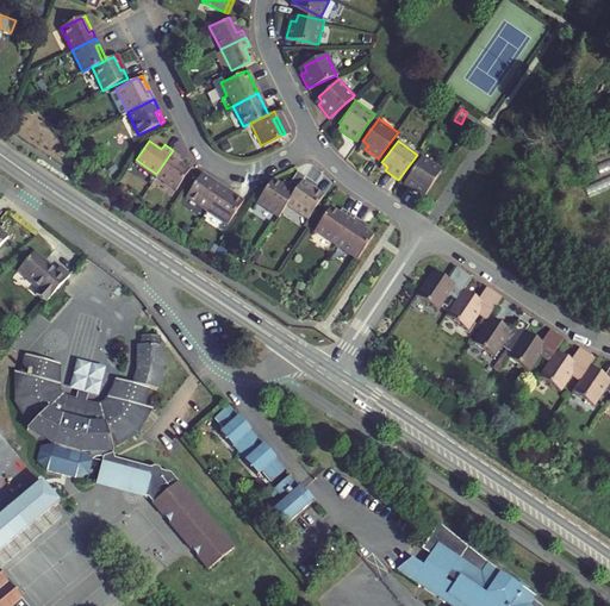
[(180,156),(173,150),(156,174),(175,188),(188,169),(176,161),(180,156)]
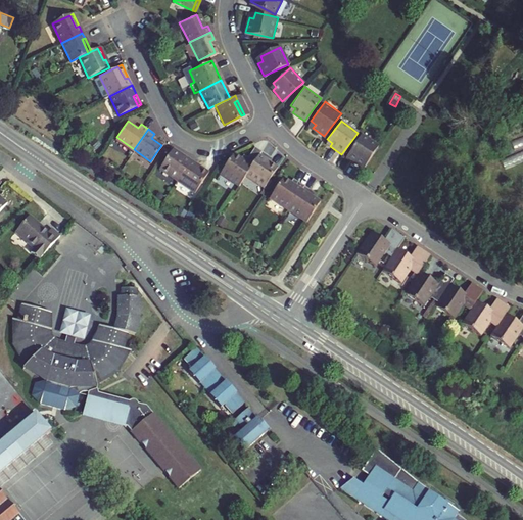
[(373,151),(376,146),(361,134),(345,153),(350,156),(347,159),(361,169),(373,151)]
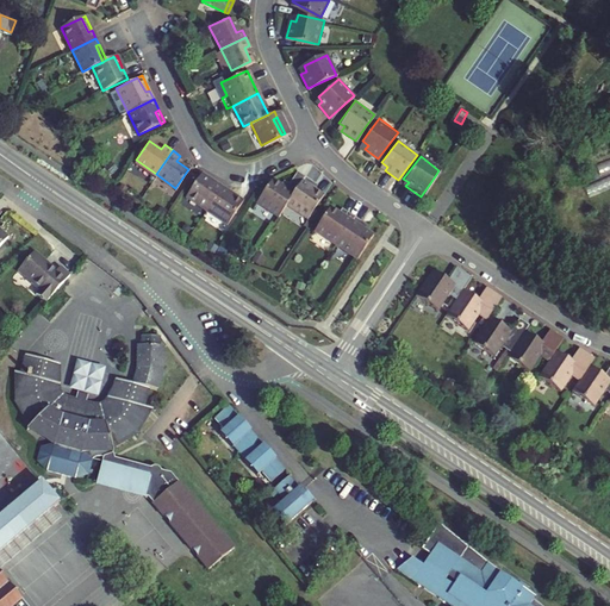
[(298,189),(306,177),(298,173),(291,185),(298,189)]
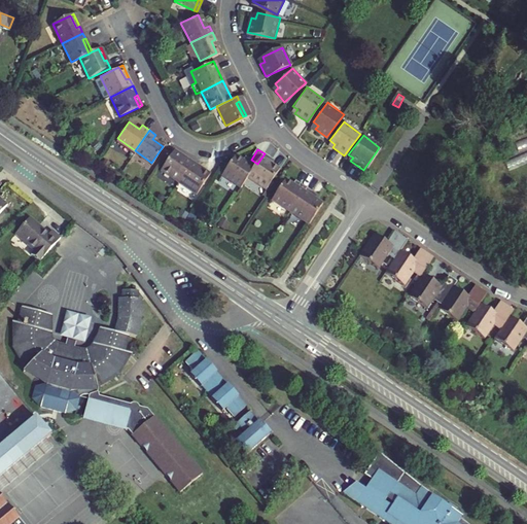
[(160,168),(178,180),(191,161),(184,154),(182,159),(172,150),(160,168)]
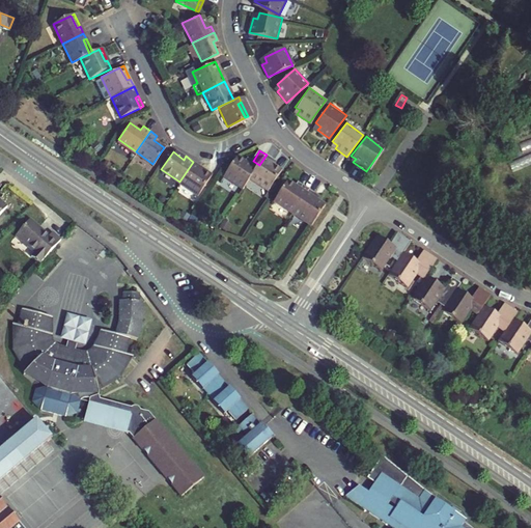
[(259,165),(250,177),(269,190),(281,171),(274,167),(269,163),(272,159),(267,155),(259,165)]
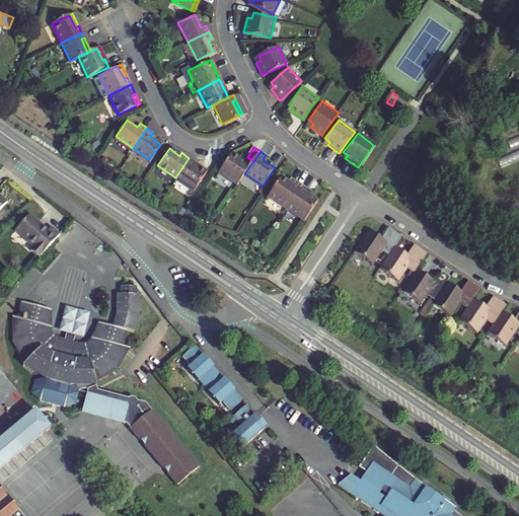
[(243,161),(240,159),(231,153),(219,170),(238,183),(244,173),(253,161),(247,157),(243,161)]
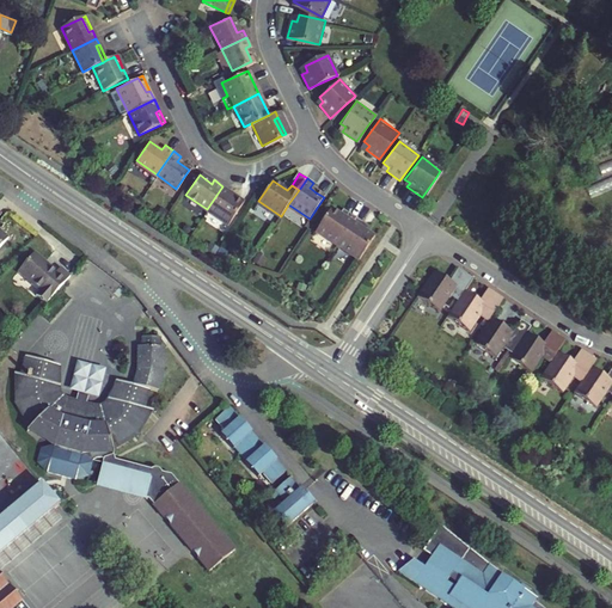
[(310,188),(316,192),(319,186),(313,183),(310,188)]
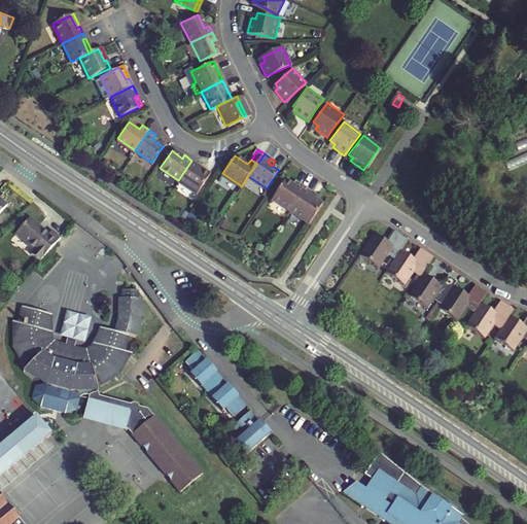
[(199,165),(191,161),(178,180),(197,194),(209,177),(196,168),(199,165)]
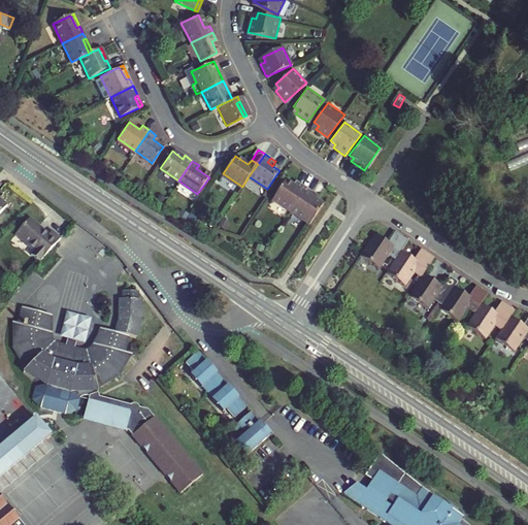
[(275,198),(294,210),(309,188),(304,184),(301,188),(296,184),(289,179),(275,198)]
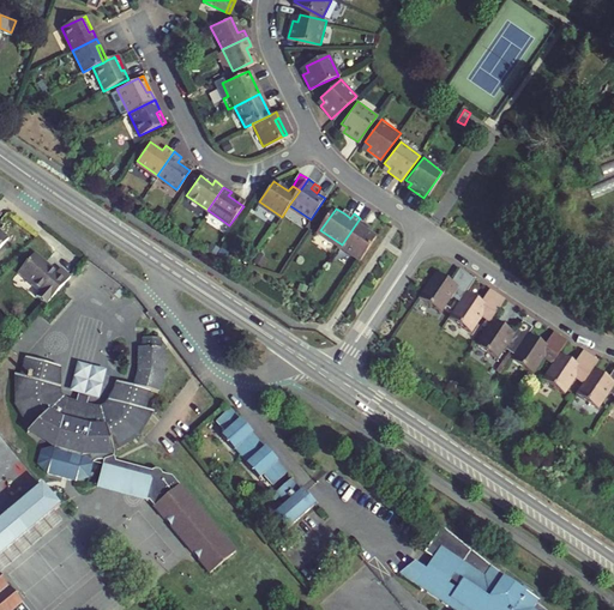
[(368,223),(360,218),(342,245),(359,257),(374,235),(369,231),(365,228),(368,223)]
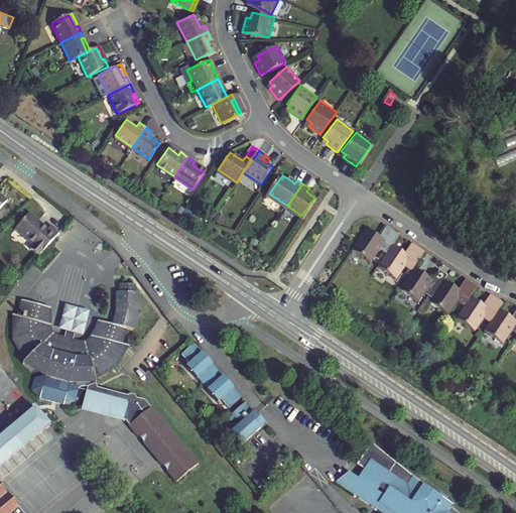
[(0,190),(0,211),(10,199),(0,190)]
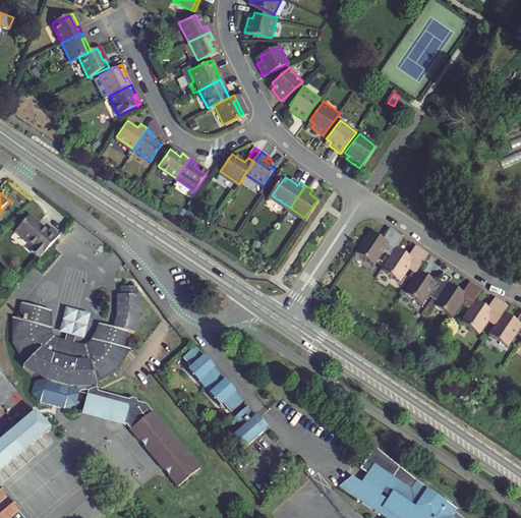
[(42,256),(62,232),(53,225),(50,229),(32,215),(18,231),(37,246),(34,250),(42,256)]
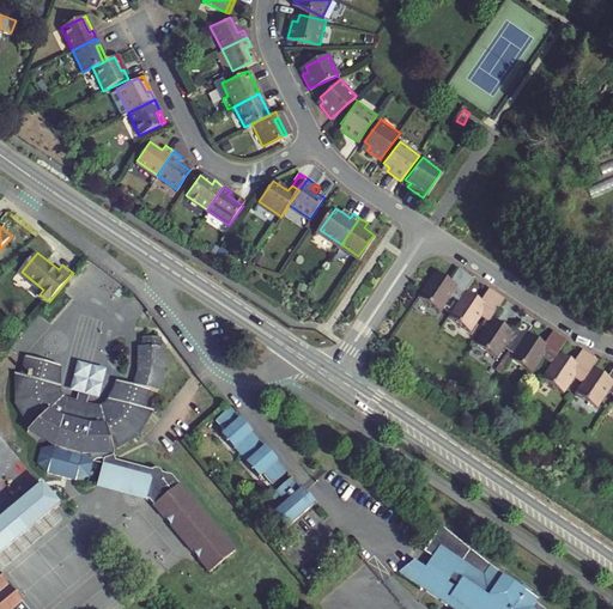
[(435,269),(418,296),(443,311),(453,297),(459,300),(467,290),(474,278),(460,268),(451,280),(435,269)]
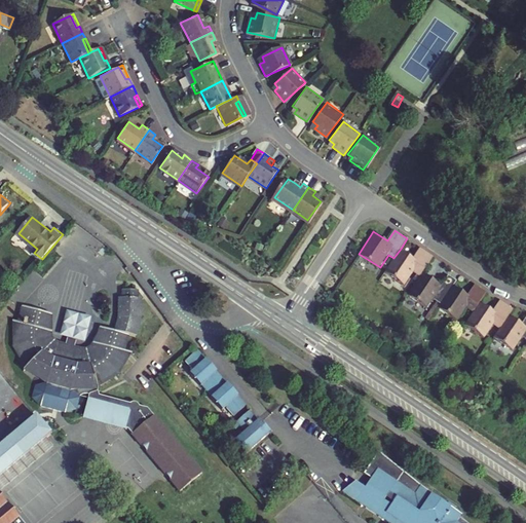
[(393,258),(385,271),(404,284),(412,270),(418,275),(421,270),(431,256),(419,248),(413,257),(401,249),(393,258)]
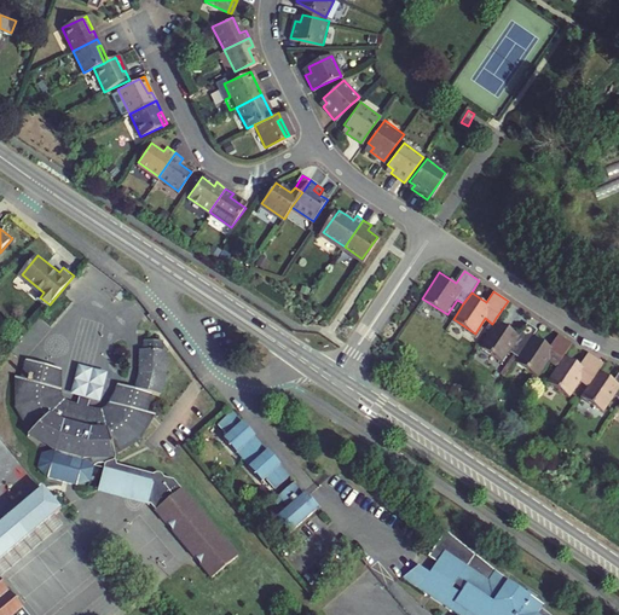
[(532,334),(537,328),(527,321),(519,334),(496,318),(492,324),(479,342),(504,360),(514,346),(520,350),(532,334)]
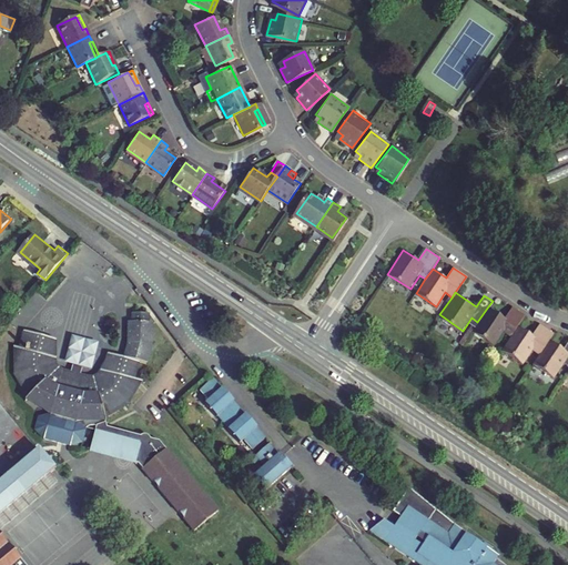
[(503,316),(488,306),(477,322),(472,331),(493,345),(503,331),(509,335),(516,324),(524,313),(511,305),(503,316)]
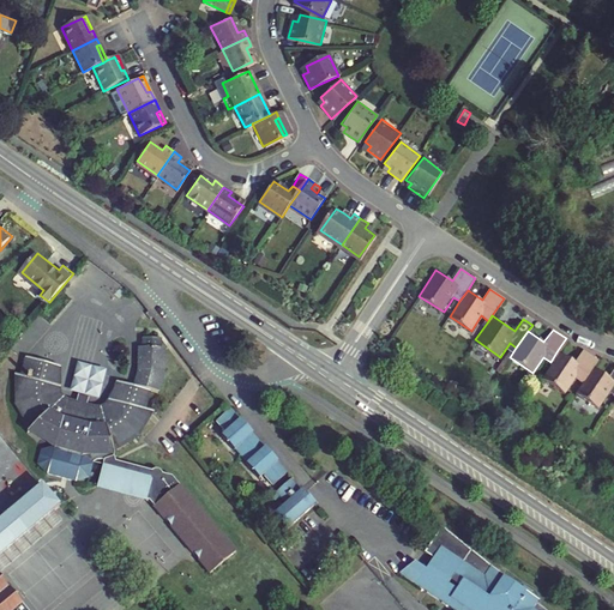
[(62,367),(29,357),(24,376),(20,375),(17,404),(20,404),(32,430),(58,445),(56,448),(43,452),(40,464),(49,473),(77,481),(90,478),(94,465),(96,463),(101,461),(107,461),(104,465),(154,478),(155,481),(149,500),(152,501),(214,574),(240,554),(176,477),(167,473),(163,471),(160,470),(155,471),(119,461),(116,452),(139,436),(142,439),(155,411),(149,410),(155,391),(163,393),(169,373),(169,349),(167,339),(148,339),(148,349),(144,349),(143,372),(138,387),(121,382),(119,390),(109,405),(104,408),(98,409),(90,406),(91,402),(80,398),(79,403),(71,400),(65,398),(62,392),(62,367)]
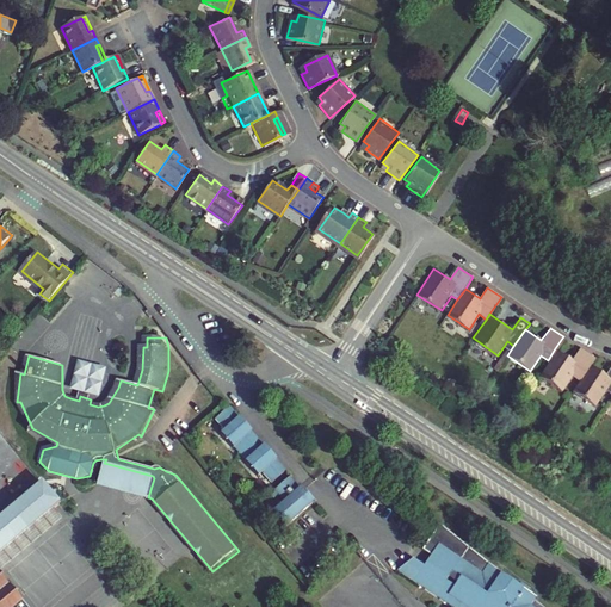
[(548,360),(537,375),(561,391),(572,376),(579,381),(590,364),(596,355),(580,347),(572,360),(555,348),(548,360)]
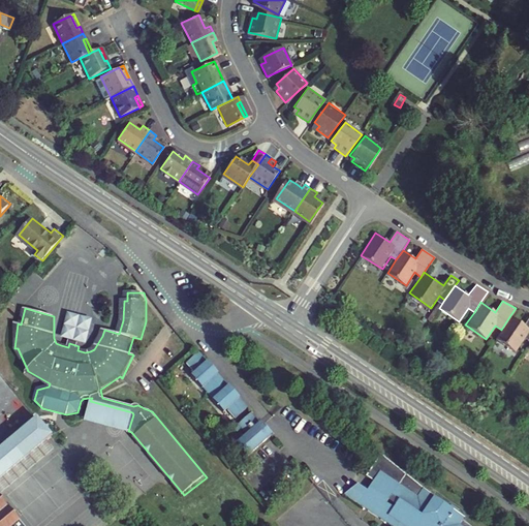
[(501,330),(496,336),(516,350),(525,337),(528,340),(528,318),(525,325),(510,315),(501,330)]
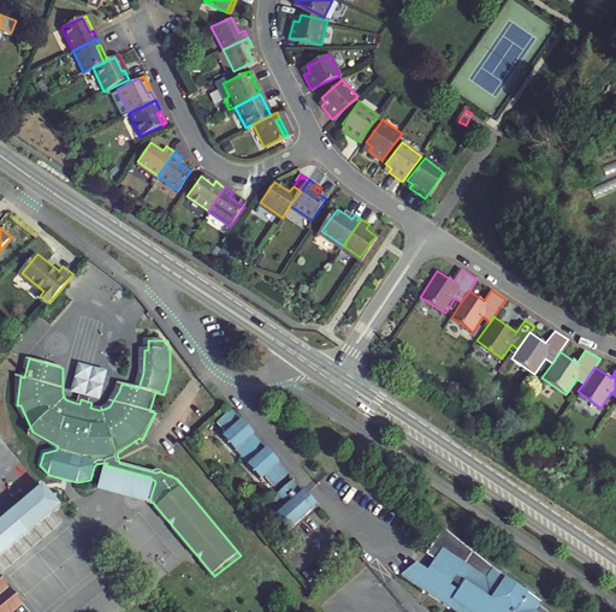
[(295,475),(237,410),(223,423),(232,434),(227,438),(241,452),(242,452),(254,465),(253,467),(266,481),(270,477),(280,487),(295,475)]
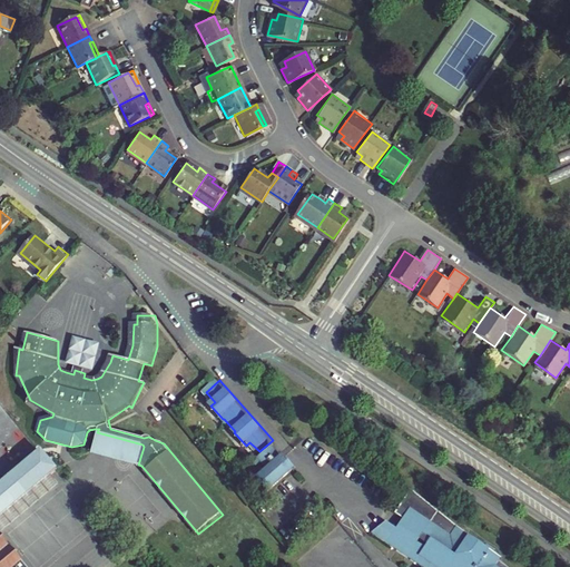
[(143,445),(97,432),(91,452),(138,465),(144,447),(143,445)]
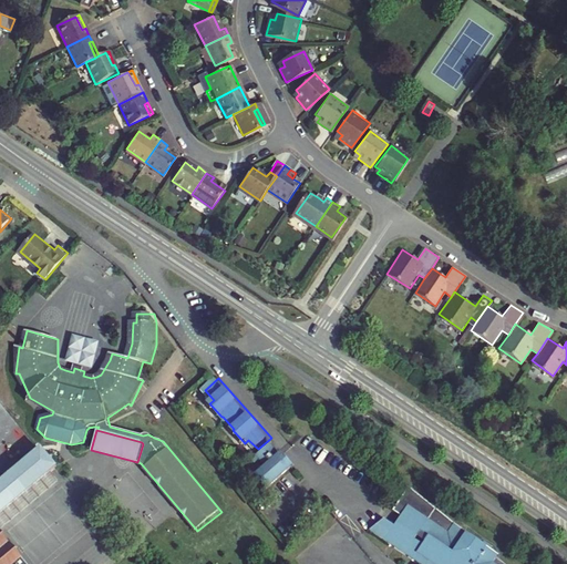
[(274,444),(260,457),(270,468),(259,477),(271,490),(282,481),(297,467),(285,453),(282,457),(279,452),(280,451),(274,444)]
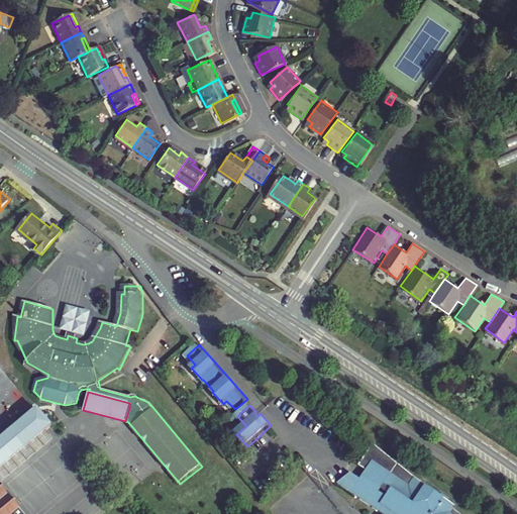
[(0,511),(11,503),(0,489),(0,471),(47,432),(53,428),(36,410),(0,439),(0,511)]
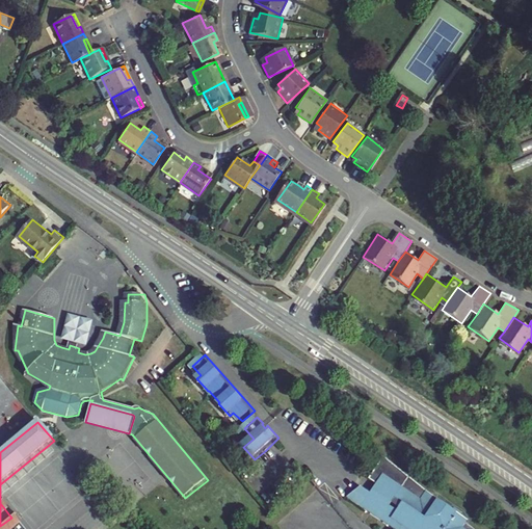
[(0,484),(0,499),(56,453),(49,445),(0,484)]
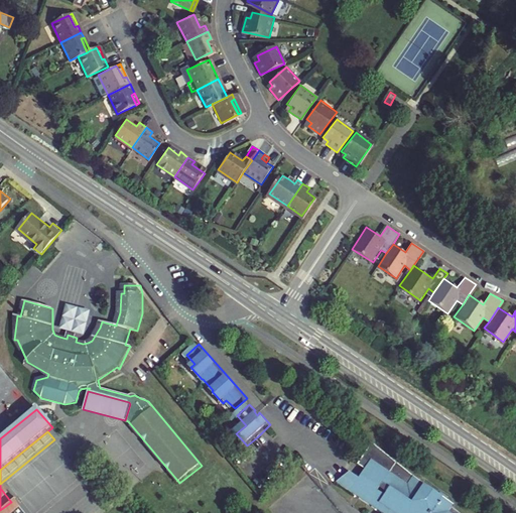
[(376,444),(361,467),(366,470),(366,469),(369,471),(367,473),(372,477),(372,476),(375,478),(373,480),(385,488),(386,486),(393,491),(390,495),(388,498),(381,493),(370,485),(363,480),(359,486),(350,480),(343,487),(354,493),(359,497),(360,497),(364,499),(363,500),(382,512),(460,512),(456,510),(454,512),(453,512),(449,510),(454,505),(427,487),(376,444)]
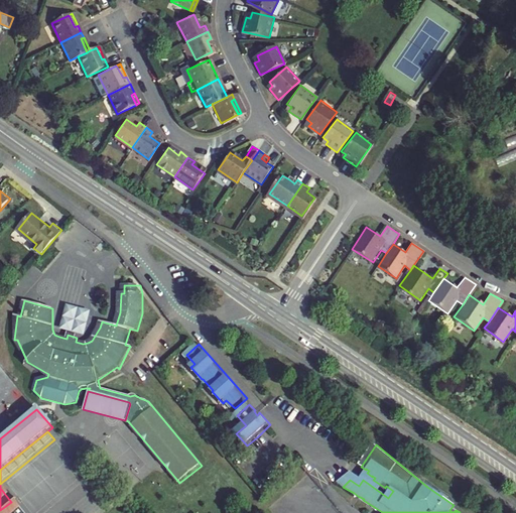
[(359,486),(363,480),(355,475),(350,480),(359,486)]
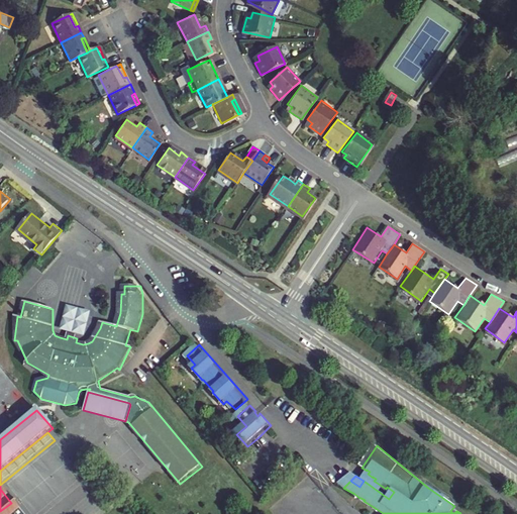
[(374,481),(371,486),(382,494),(384,492),(391,496),(394,492),(387,487),(386,489),(374,481)]
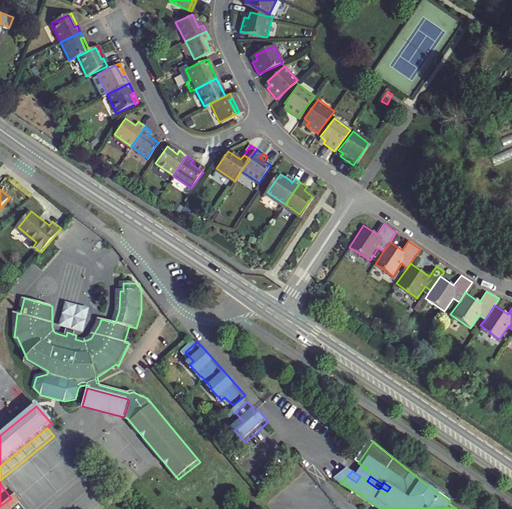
[(20,508),(11,498),(0,506),(0,508),(20,508)]
